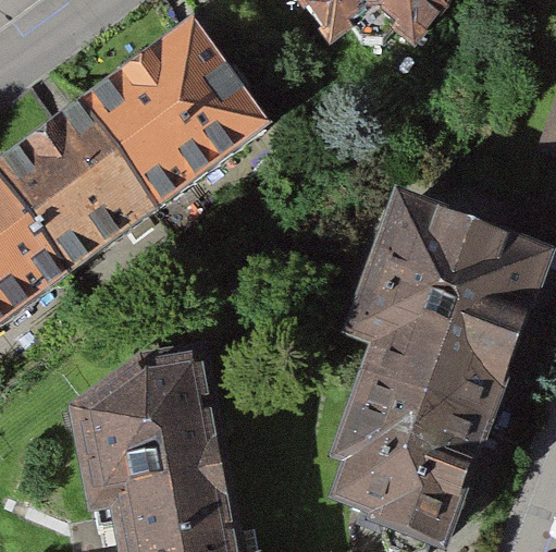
[(303,0),(337,39),(378,0),(422,39),(449,0),(303,0)]
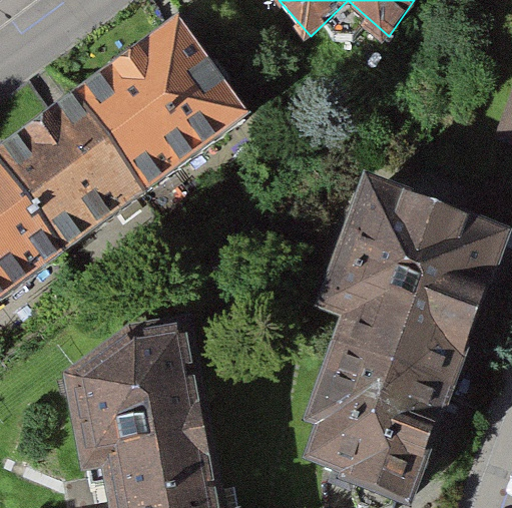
[(0,300),(250,112),(179,16),(0,146),(0,300)]
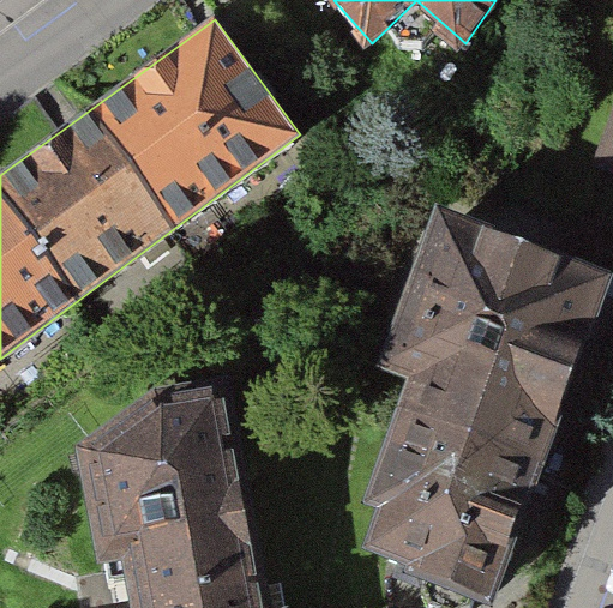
[(612,94),(588,173),(612,180),(612,94)]
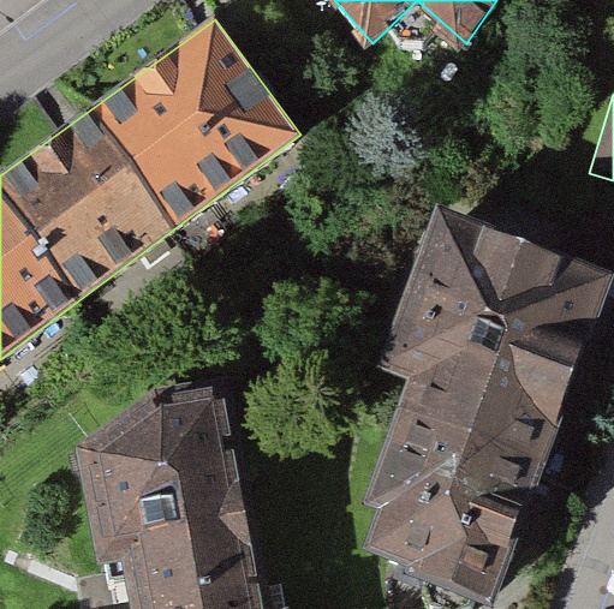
[(495,601),(613,278),(613,273),(437,206),(375,365),(406,380),(362,507),(371,509),(359,550),(495,601)]
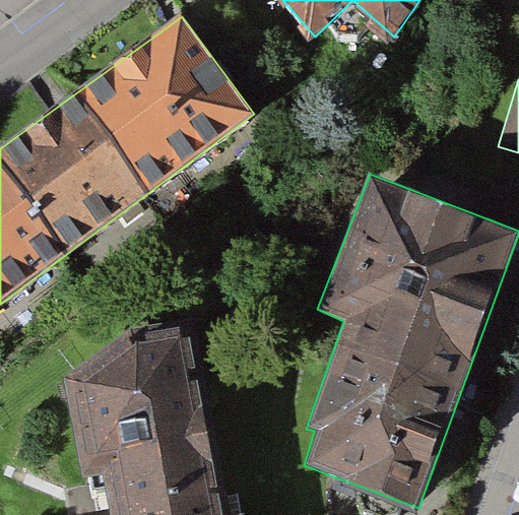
[(135,329),(62,377),(78,475),(89,474),(95,514),(220,514),(189,323),(135,329)]
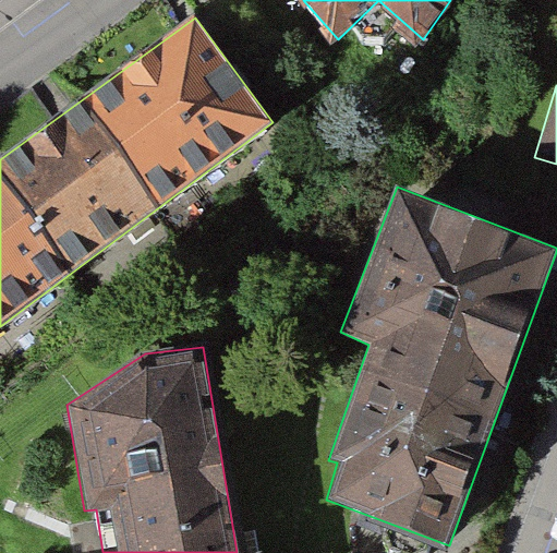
All buildings are outlined.
